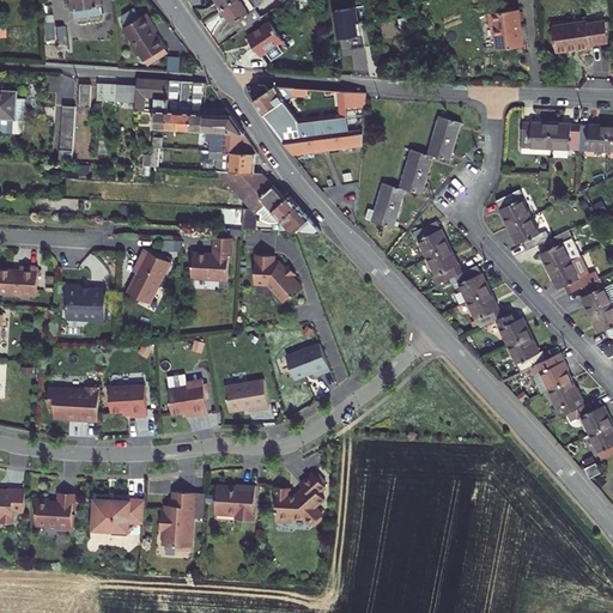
[(68,0),(72,18),(99,14),(97,0),(68,0)]
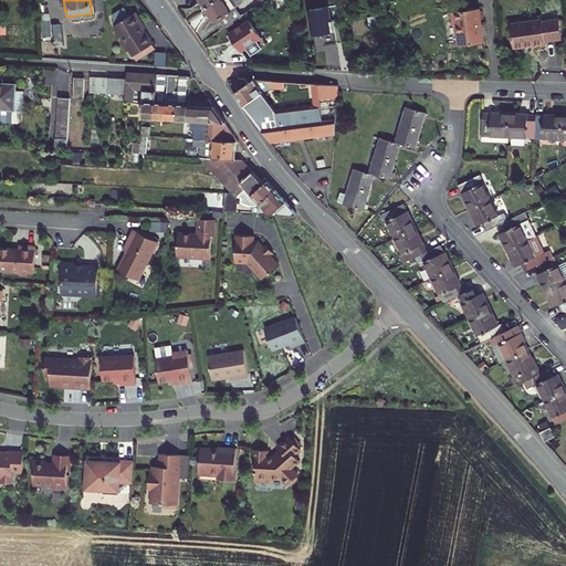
[(229,8),(222,0),(215,0),(206,8),(221,30),(241,14),(233,4),(229,8)]
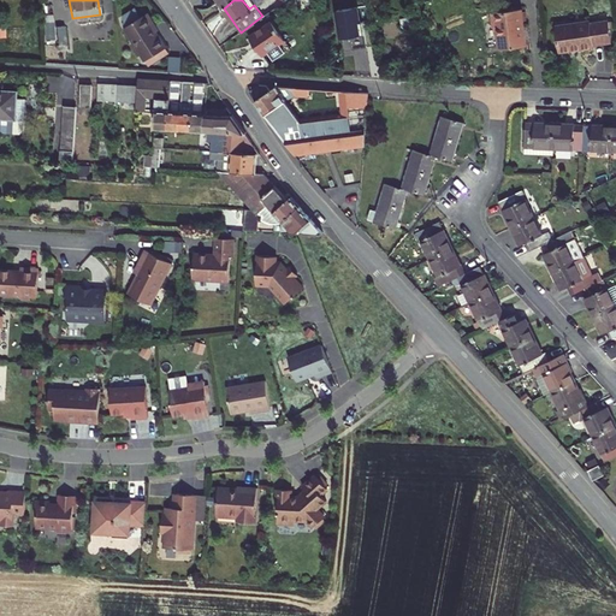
[(154,18),(146,7),(140,12),(134,3),(123,11),(125,24),(135,37),(134,39),(142,51),(144,48),(148,54),(149,54),(167,40),(169,40),(153,19),(154,18)]
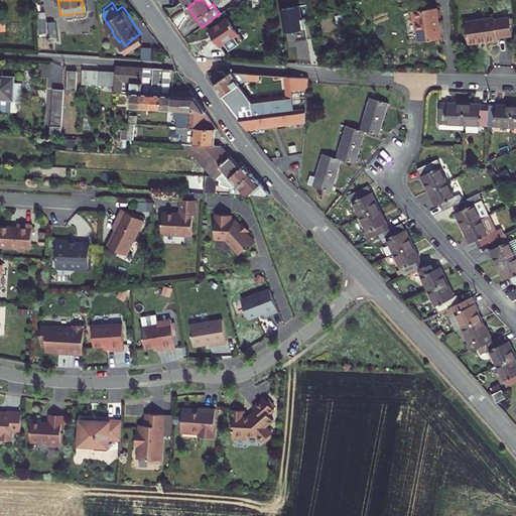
[(431,5),(406,8),(406,14),(404,16),(409,20),(410,41),(434,38),(431,5)]
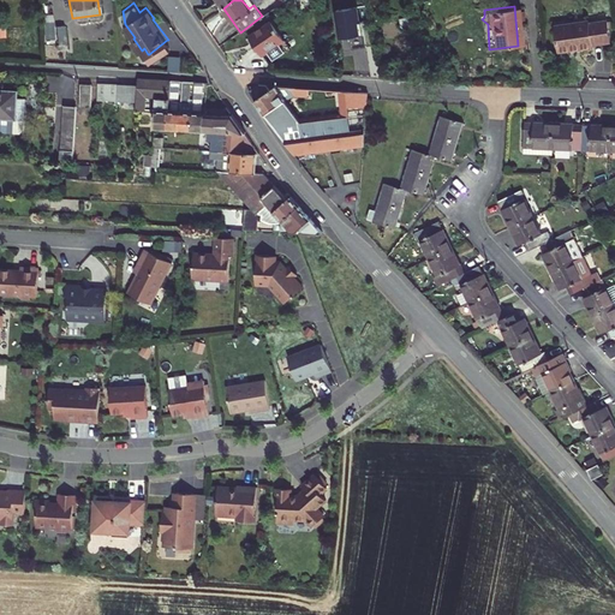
[(581,18),(548,25),(553,52),(586,46),(585,41),(601,37),(597,19),(583,22),(581,18)]
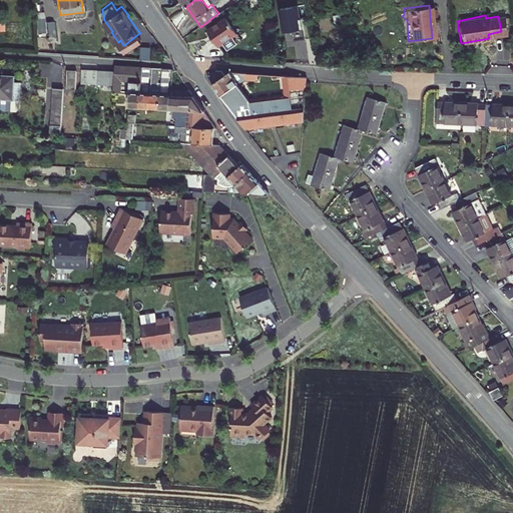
[(37,20),(38,43),(55,43),(55,20),(37,20)]
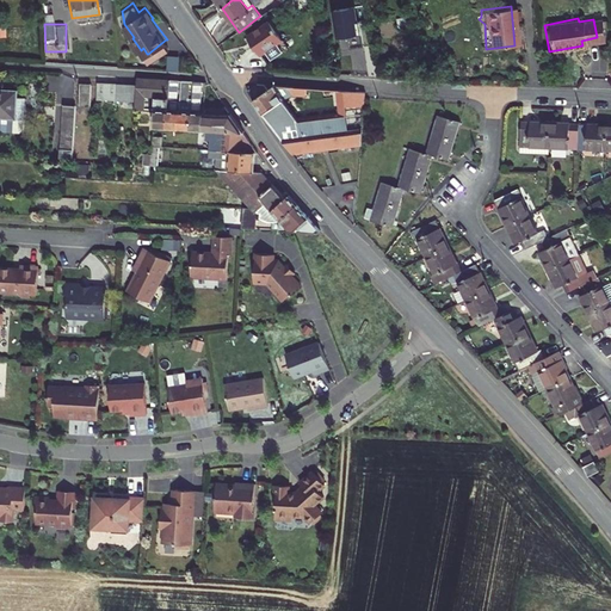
[(266,25),(245,39),(255,55),(261,50),(267,59),(283,48),(266,25)]
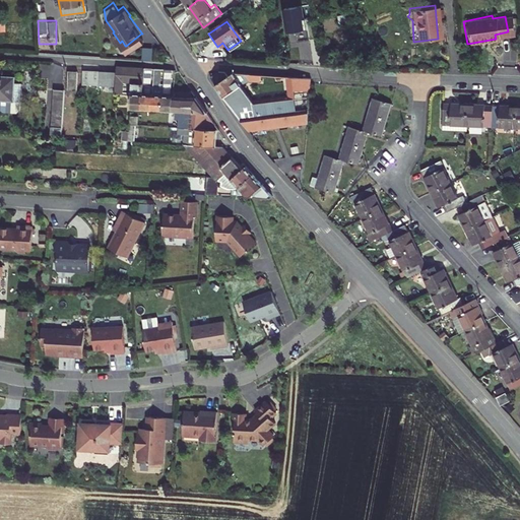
[(126,46),(129,50),(144,38),(141,34),(126,46)]
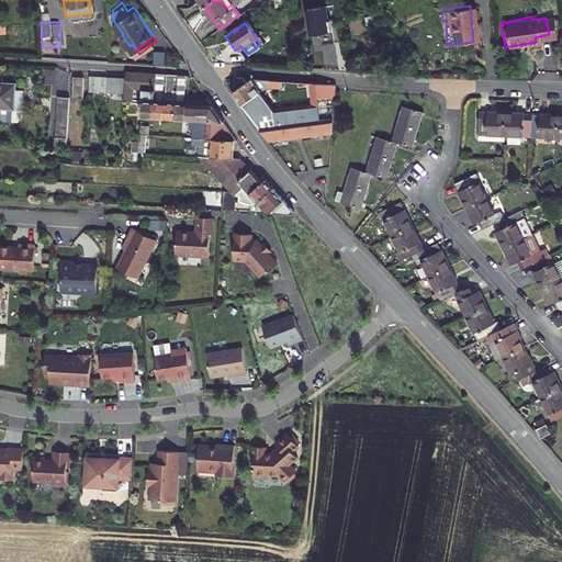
[(154,51),(154,64),(164,65),(165,52),(154,51)]
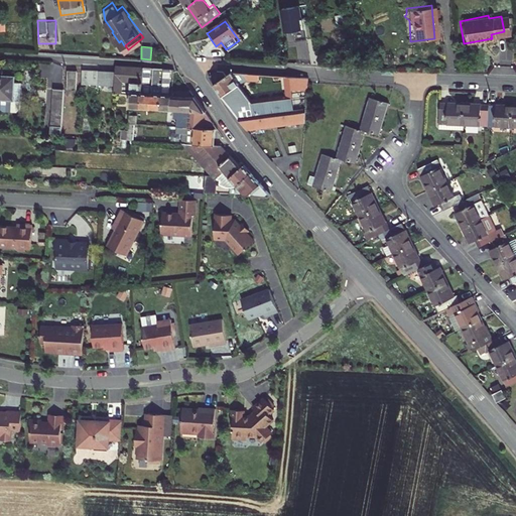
[(116,72),(116,74),(122,75),(123,72),(129,72),(130,65),(116,63),(116,72)]
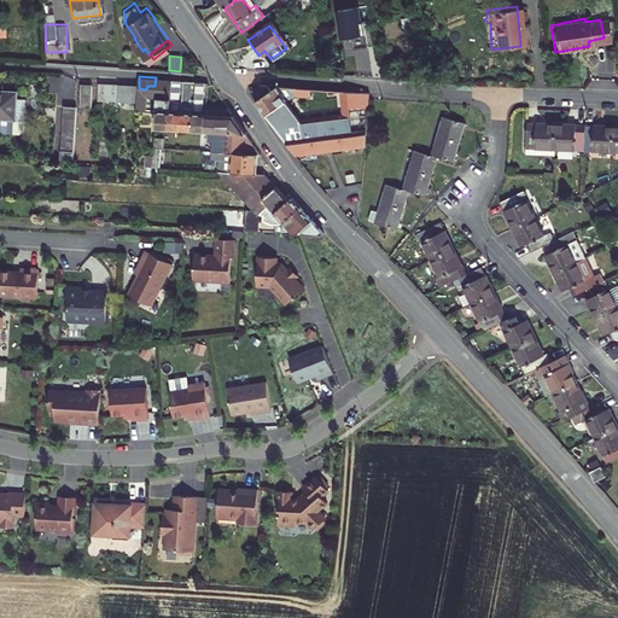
[(170,79),(156,77),(155,86),(147,86),(146,89),(146,95),(156,95),(168,97),(170,79)]
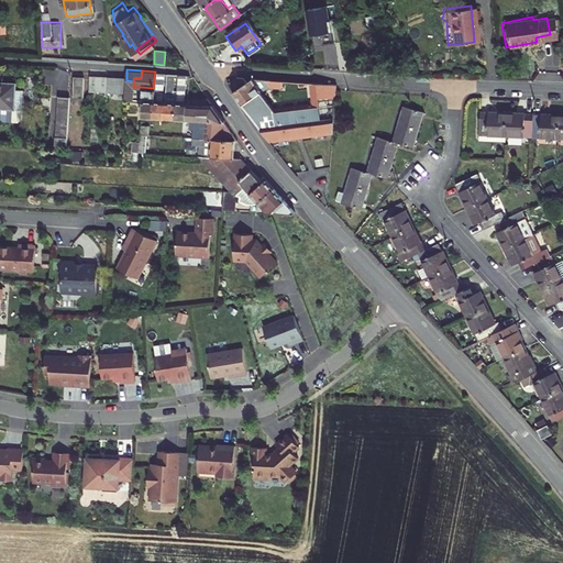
[(163,117),(166,72),(155,72),(153,88),(151,117),(163,117)]
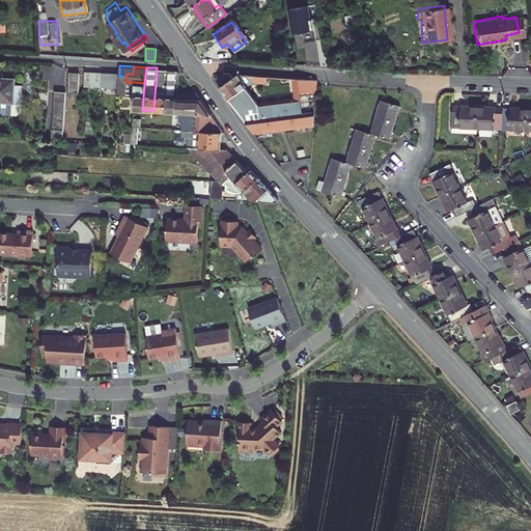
[(167,90),(169,68),(157,67),(154,110),(166,111),(167,90)]
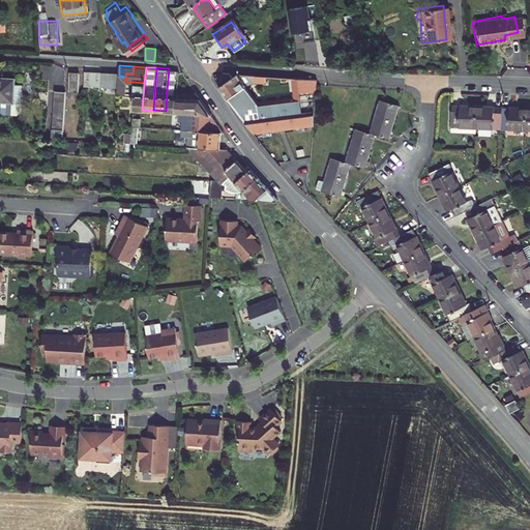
[(169,68),(167,90),(166,111),(177,111),(178,95),(178,91),(172,91),(173,69),(169,68)]
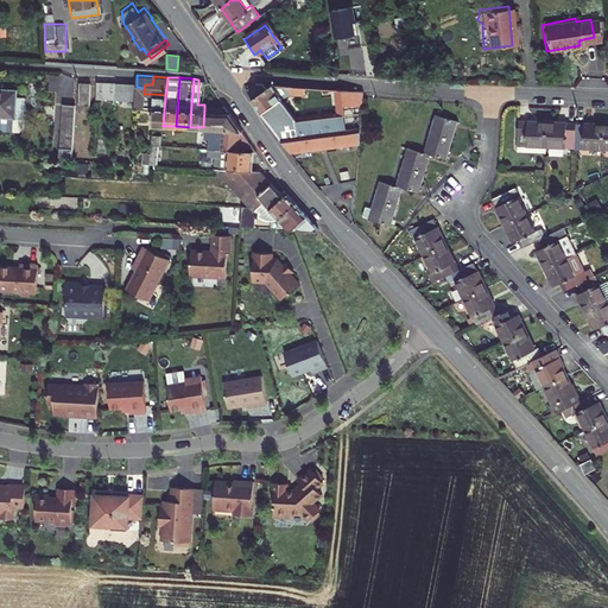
[(89,81),(77,81),(77,106),(89,106),(89,81)]
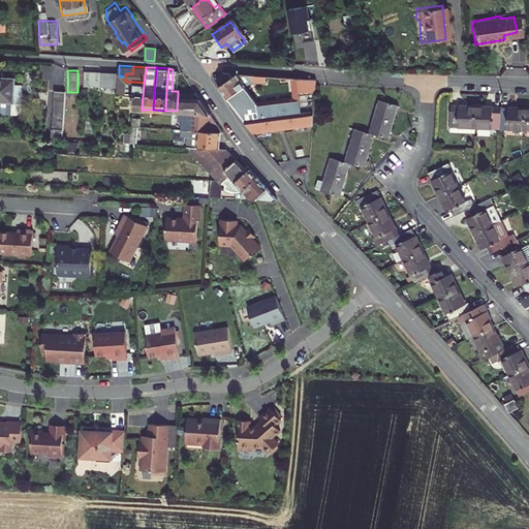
[(101,88),(101,72),(84,72),(84,87),(101,88)]
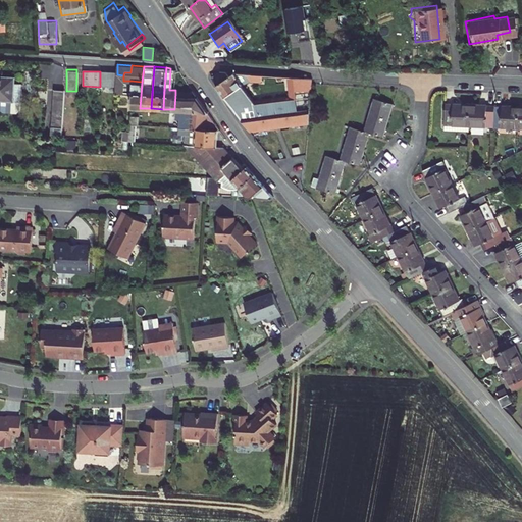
[(117,72),(100,71),(100,87),(100,89),(117,90),(117,74),(117,72)]
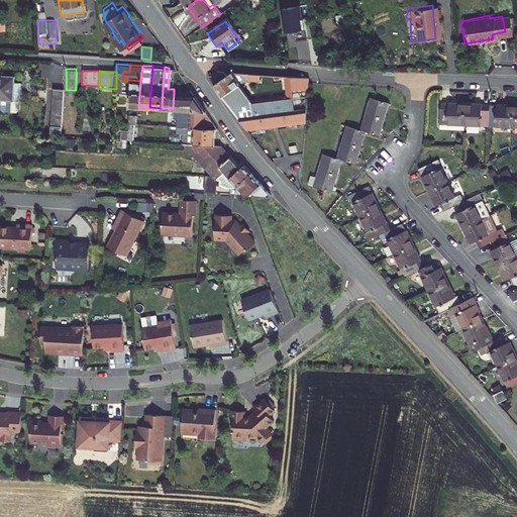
[(208,79),(246,134),(303,126),(305,110),(287,112),(288,94),(245,100),(237,87),(245,82),(256,83),(261,81),(288,82),(289,76),(248,74),(215,74),(208,79)]
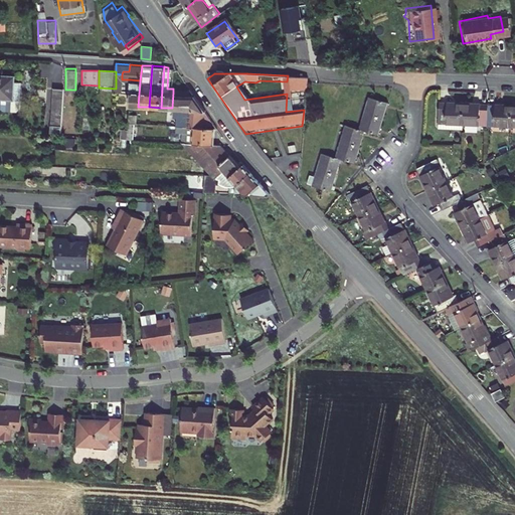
[(12,76),(0,75),(0,106),(9,107),(10,101),(17,102),(18,82),(11,81),(12,76)]
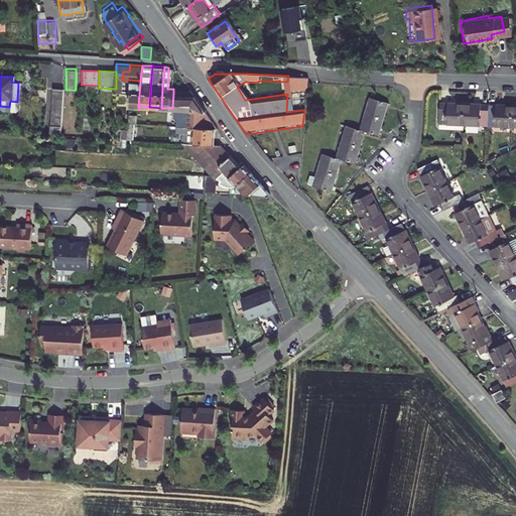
[(288,76),(287,82),(287,94),(286,112),(304,110),(305,98),(306,77),(288,76)]
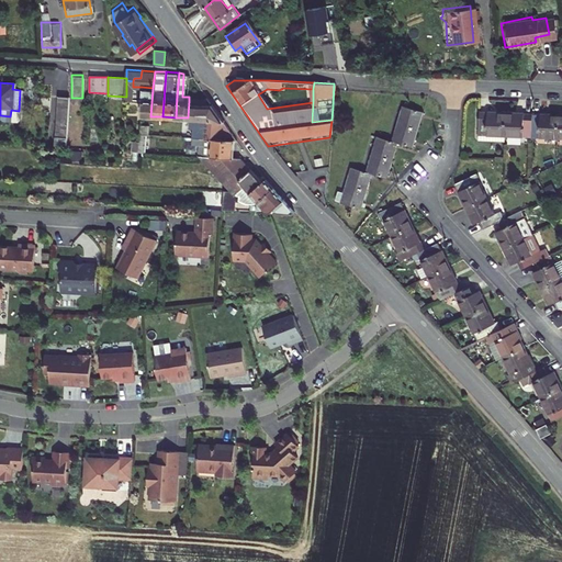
[(150,116),(153,88),(142,87),(141,115),(150,116)]
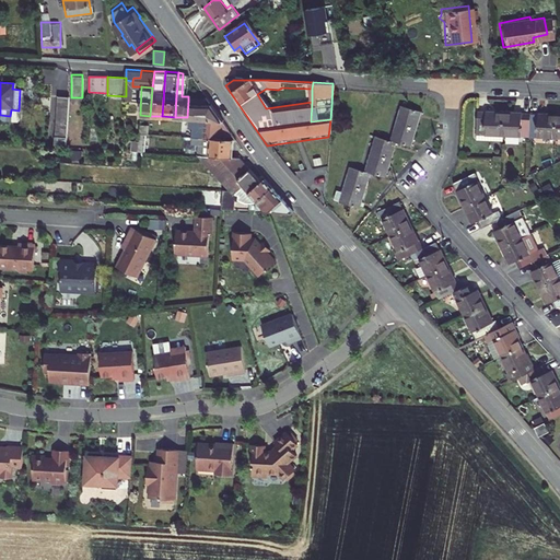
[(57,146),(67,147),(67,97),(57,97),(57,146)]
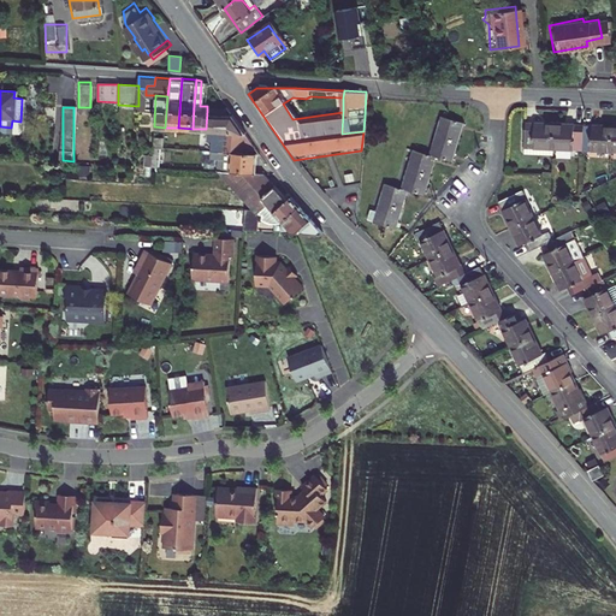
[(217,149),(242,152),(254,147),(230,112),(207,111),(206,129),(205,131),(217,131),(217,149)]
